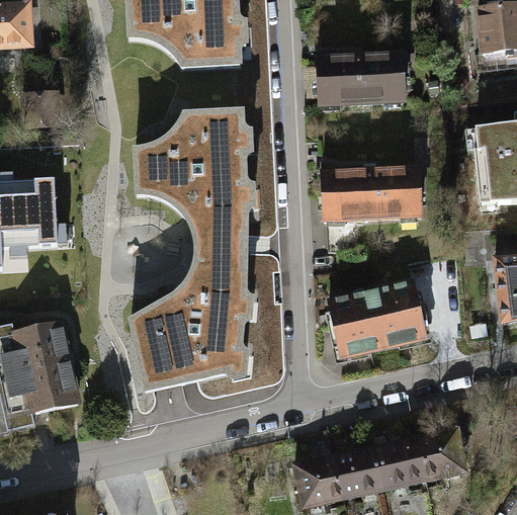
[(149,0),(150,6),(130,7),(131,37),(140,37),(149,39),(159,44),(168,49),(192,48),(193,67),(241,65),(238,0),(149,0)]
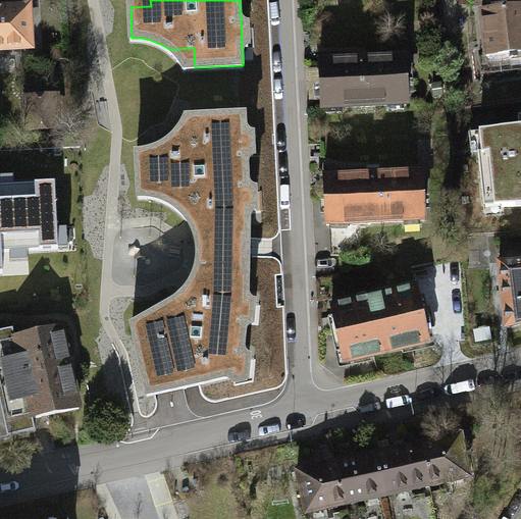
[(481,9),(486,52),(486,54),(520,49),(520,4),(517,5),(481,9)]
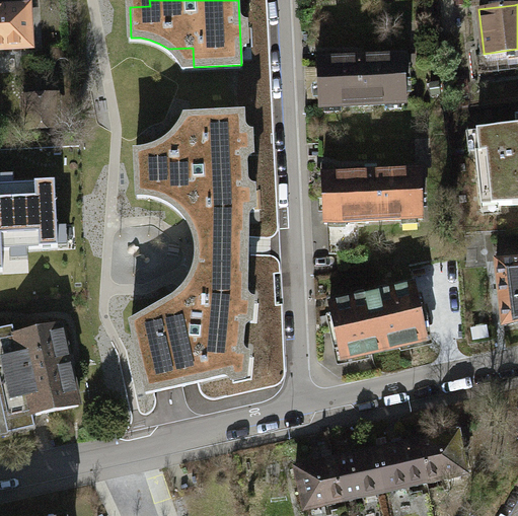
[(28,6),(0,7),(0,46),(30,45),(28,6)]
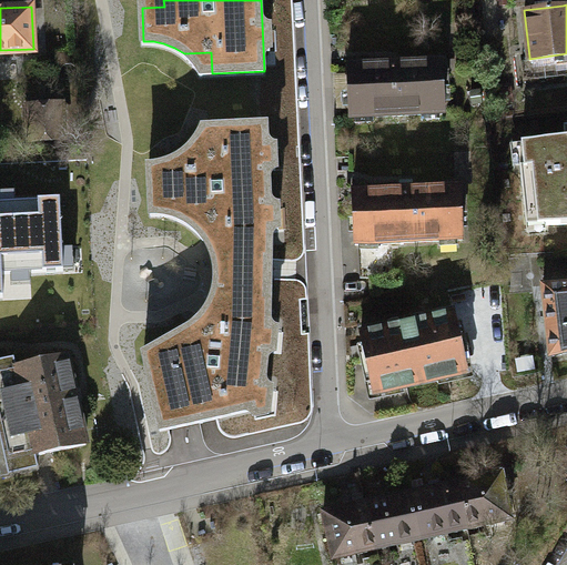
[(566,53),(529,59),(529,57),(523,58),(525,78),(566,72),(566,53)]
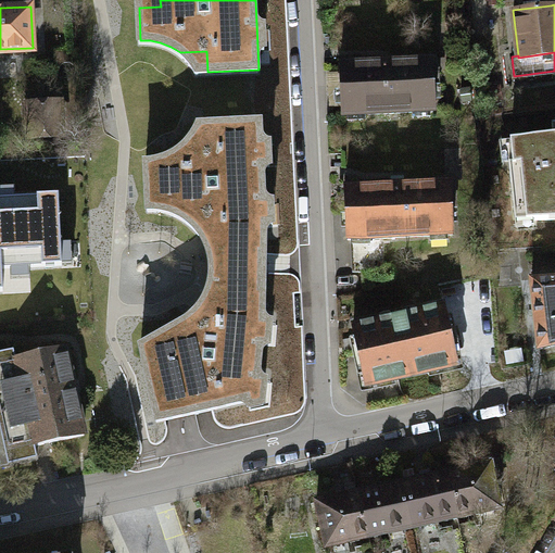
[(388,59),(341,61),(343,112),(438,108),(436,57),(388,59)]
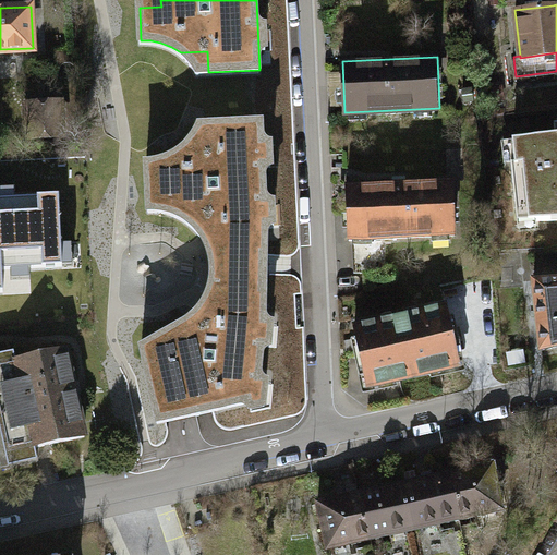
[(62,107),(26,107),(27,136),(62,135),(62,107)]
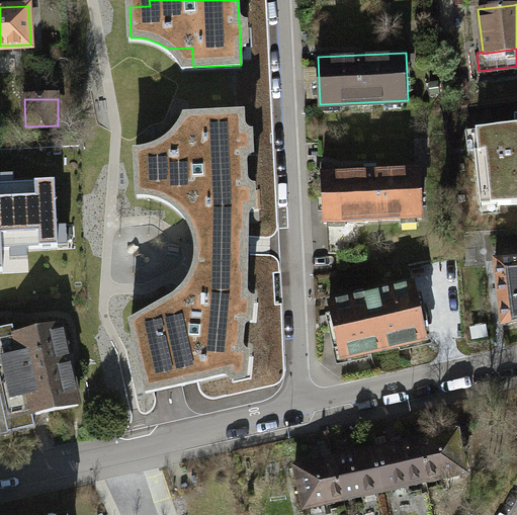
[(197,242),(198,253),(248,253),(244,112),(195,115),(196,136),(173,136),(162,145),(148,149),(137,151),(139,180),(159,180),(159,197),(169,202),(179,208),(188,218),(194,229),(197,242)]
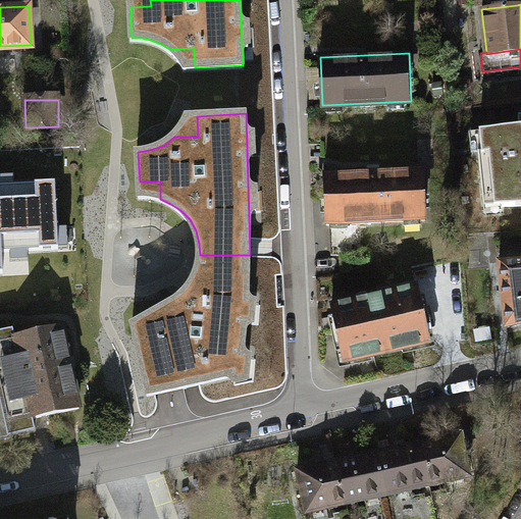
[(520,128),(484,134),(490,197),(520,194),(520,128)]
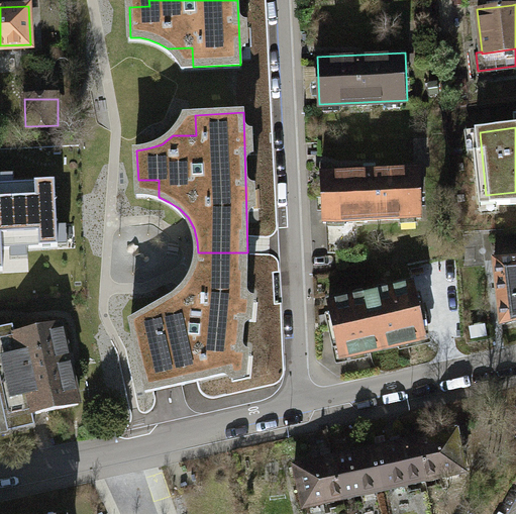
[(372,169),(324,171),(326,219),(422,215),(420,167),(372,169)]
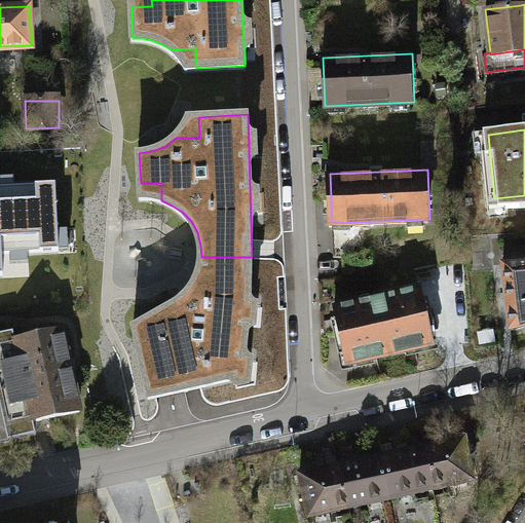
[(0,273),(4,274),(3,251),(60,248),(59,221),(55,182),(0,184),(0,273)]
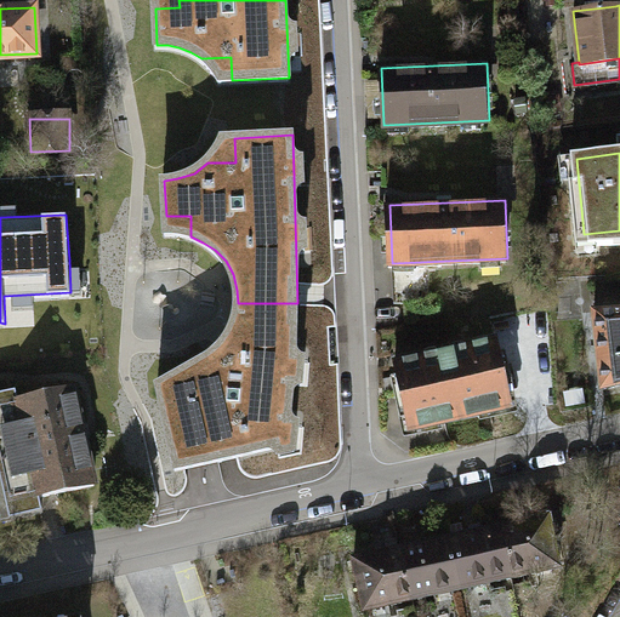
[(295,363),(297,303),(238,303),(234,324),(225,342),(212,352),(197,364),(180,373),(183,389),(160,394),(171,444),(185,441),(189,464),(288,443),(295,363)]
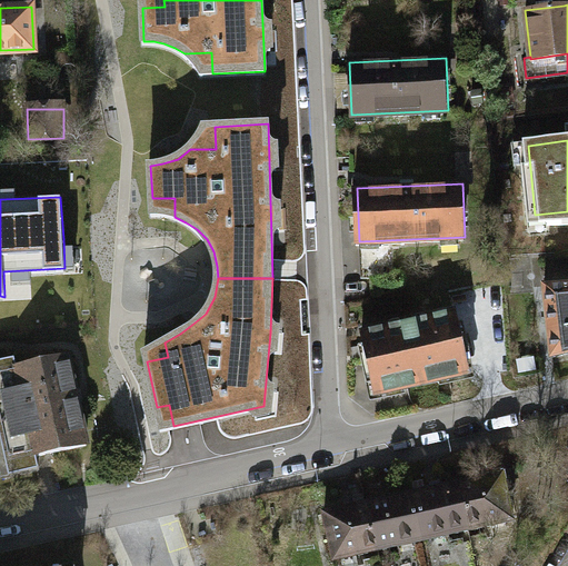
[(567,281),(546,284),(552,357),(567,350),(567,281)]
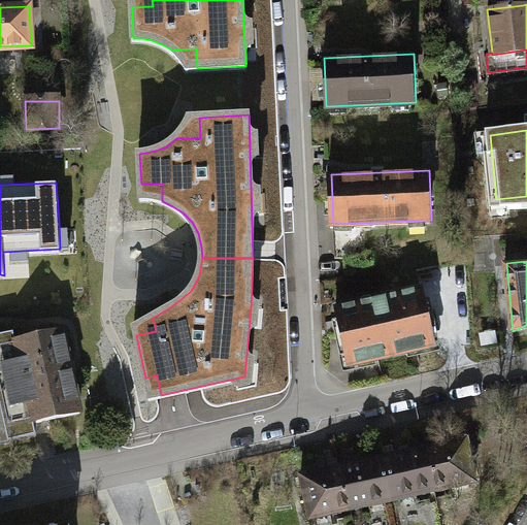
[(423,289),(336,307),(346,357),(357,363),(435,347),(423,289)]
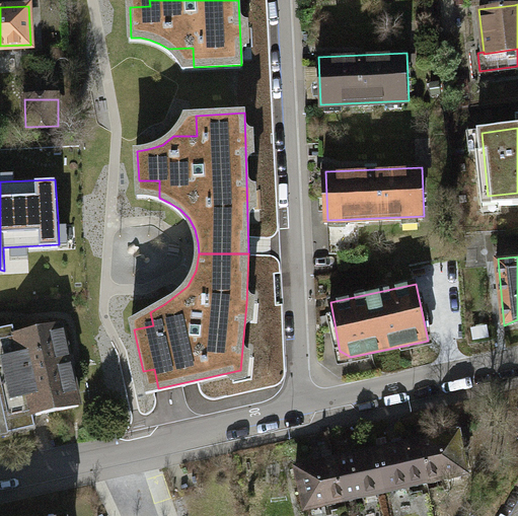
[(0,327),(0,387),(9,430),(35,424),(33,414),(79,403),(61,322),(15,334),(13,324),(0,327)]
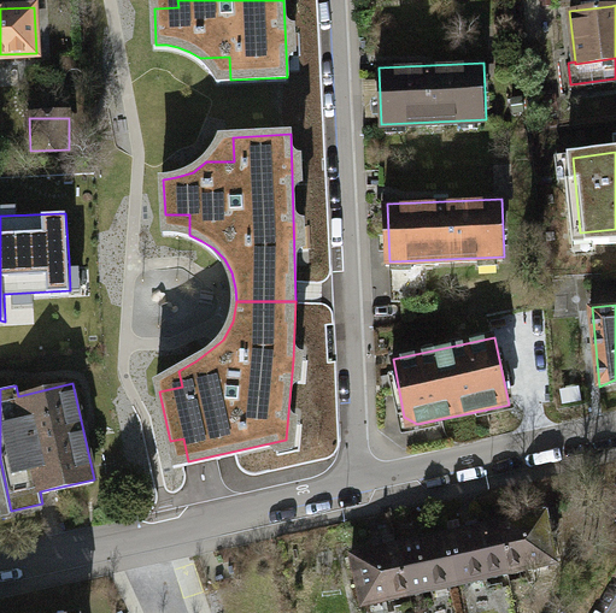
[(549,511),(498,522),(509,573),(559,563),(549,511)]
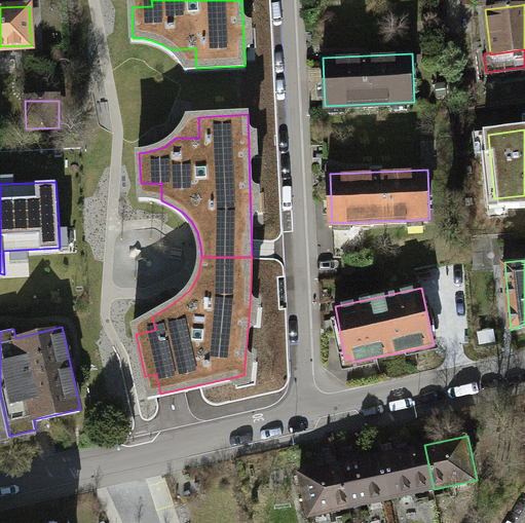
[(390,497),(434,489),(424,445),(381,453),(390,497)]
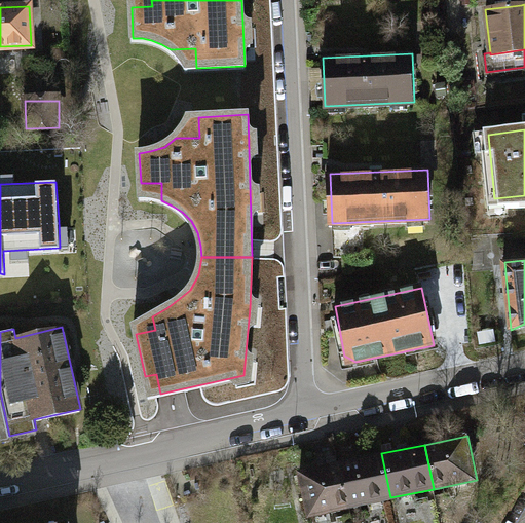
[(381,453),(339,461),(348,506),(390,497),(381,453)]
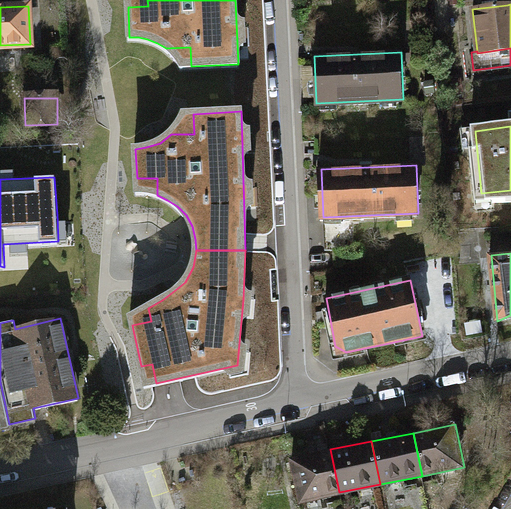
[(299,500),(339,492),(330,449),(290,457),(299,500)]
